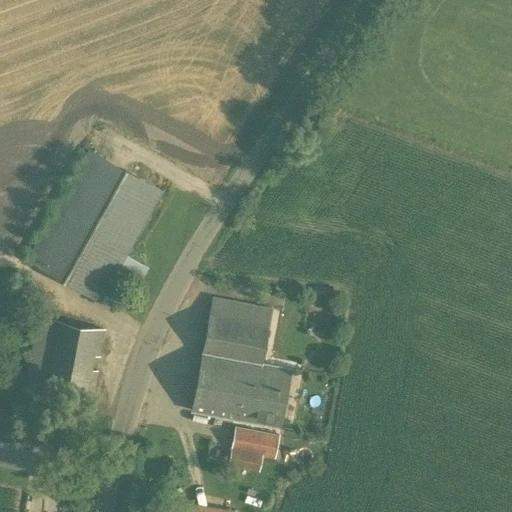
[(88,149),(26,259),(100,301),(162,190),(88,149)]
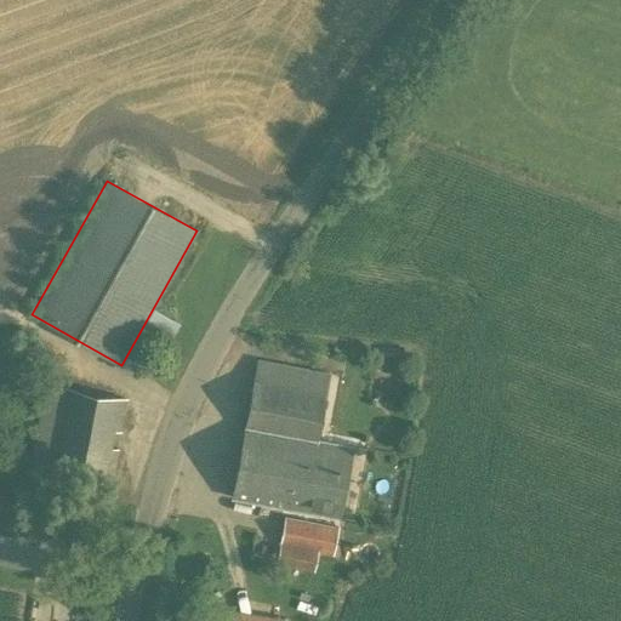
[(340,519),(353,449),(317,442),(329,376),(257,363),(232,499),(340,519)]
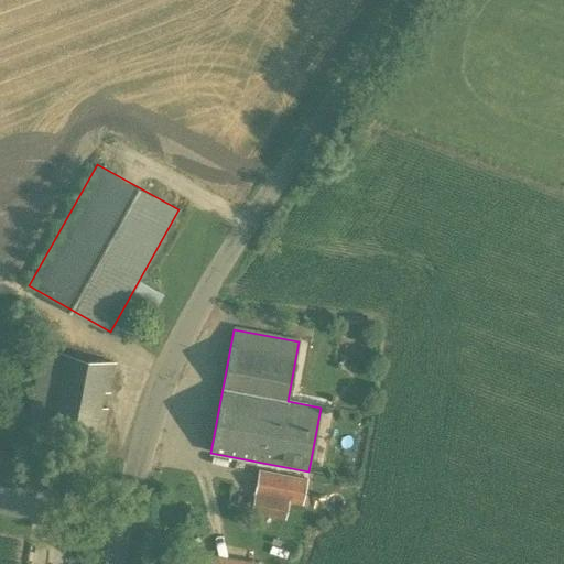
[(110,394),(116,364),(41,350),(28,425),(101,440),(107,409),(101,408),(105,392),(110,394)]
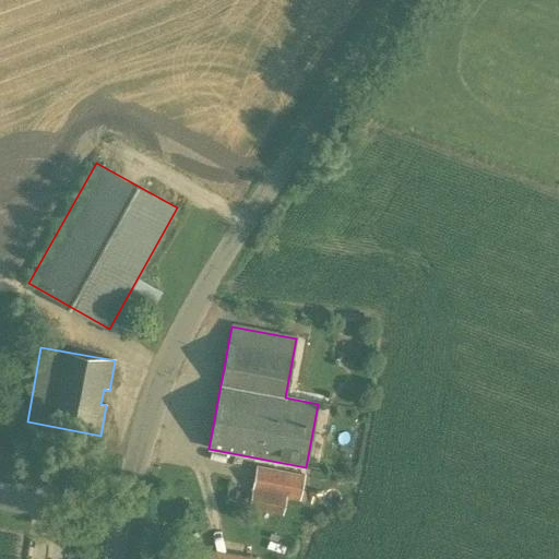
[(0,509),(58,520),(69,459),(0,445),(0,509)]
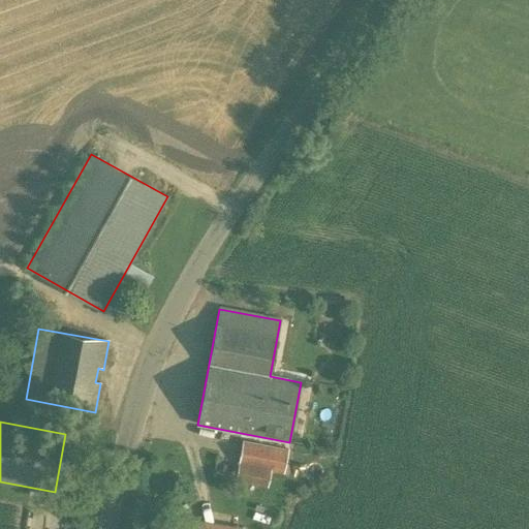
[(268,488),(271,471),(284,474),(288,449),(243,441),(235,481),(268,488)]
